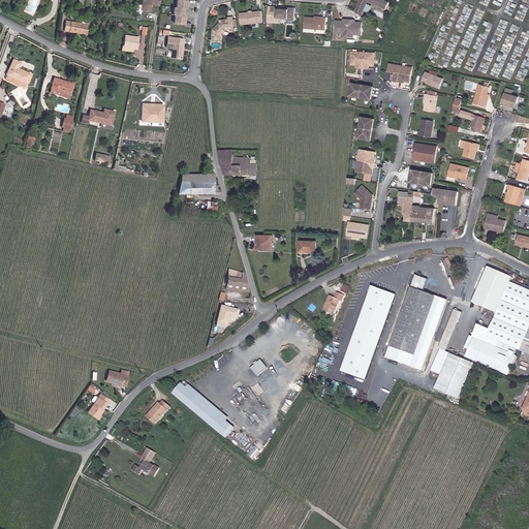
[(135,9),(143,10),(144,4),(145,4),(145,0),(142,0),(142,5),(135,4),(135,9)]
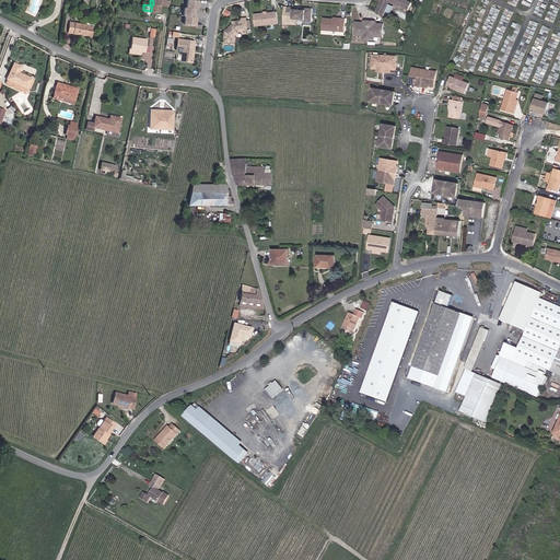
[(152,4),(151,11),(156,12),(158,6),(160,6),(163,7),(164,1),(163,0),(153,0),(153,4),(152,4)]
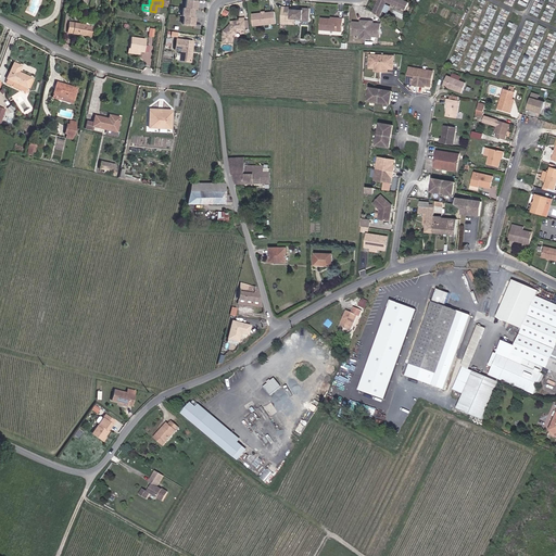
[(400,0),(379,0),(374,13),(380,19),(387,2),(406,11),(409,4),(400,0)]
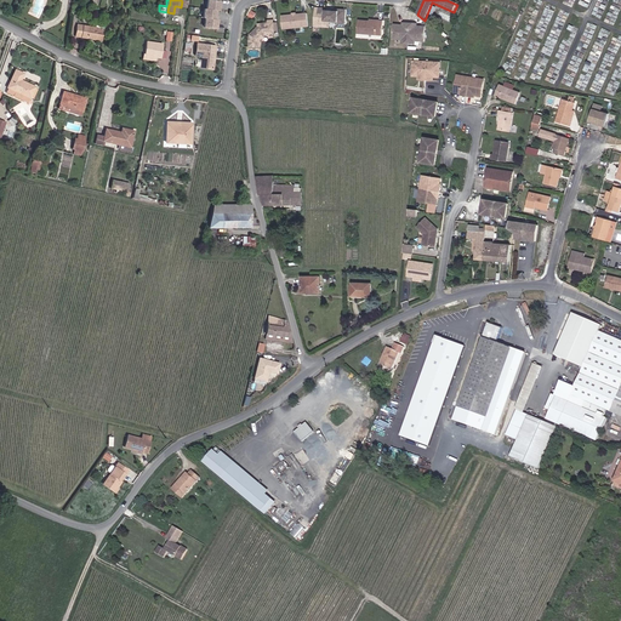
[(206,11),(216,12),(218,12),(220,3),(208,1),(206,11)]
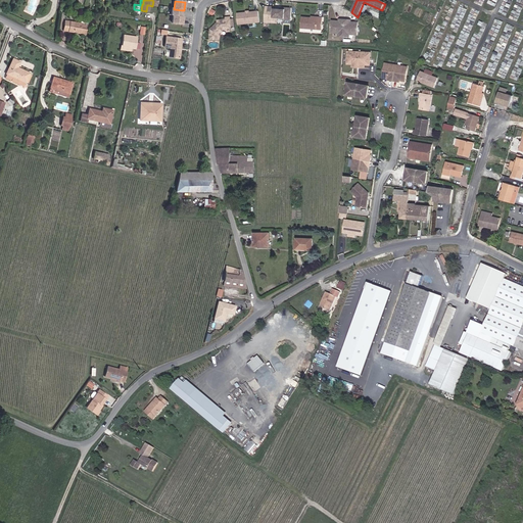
[(266,7),(265,24),(269,24),(269,21),(273,22),(273,19),(278,19),(284,19),(284,21),(291,21),(291,9),(282,8),(282,10),(274,10),(274,8),(266,7)]
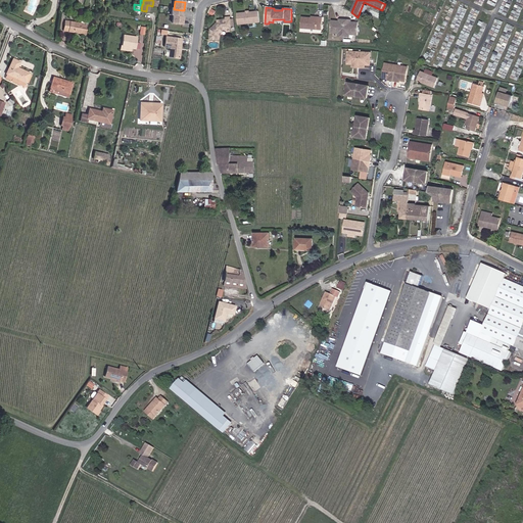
[(181,17),(182,10),(174,9),(172,8),(171,16),(173,16),(181,17)]
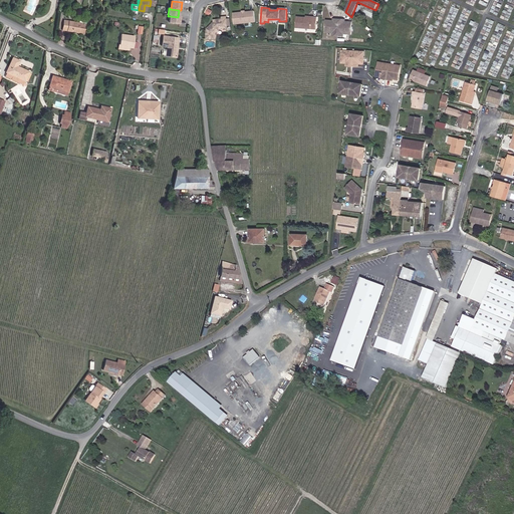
[(254,12),(233,14),(234,25),(255,23),(254,12)]
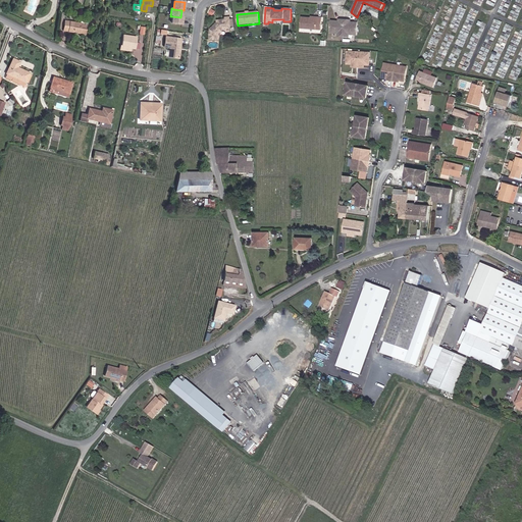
[(183,17),(180,17),(172,16),(171,23),(181,25),(183,17)]
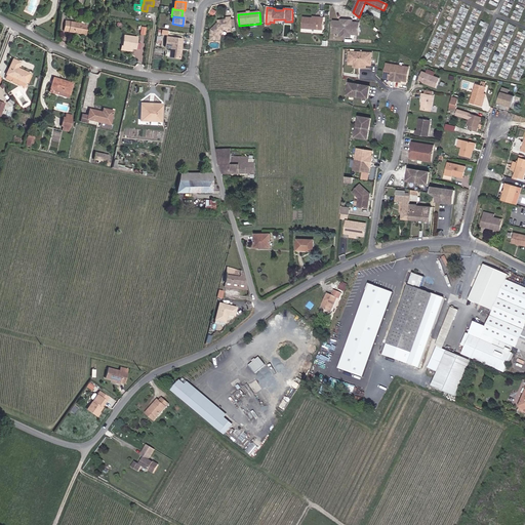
[(324,18),(319,18),(319,19),(313,19),(303,18),(301,30),(323,31),(324,18)]
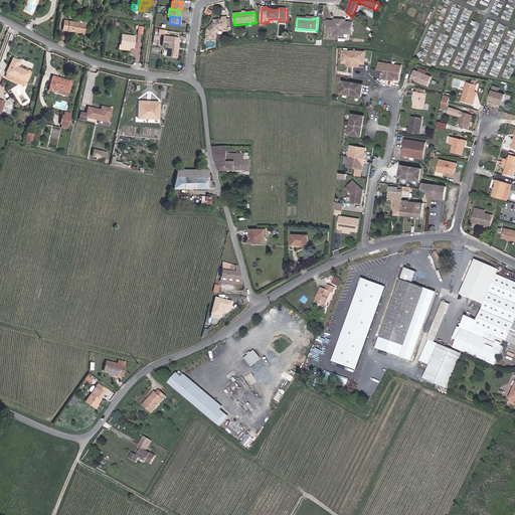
[(215,25),(207,33),(206,44),(216,44),(216,38),(221,31),(228,30),(227,19),(223,20),(223,22),(218,22),(218,24),(216,26),(215,25)]
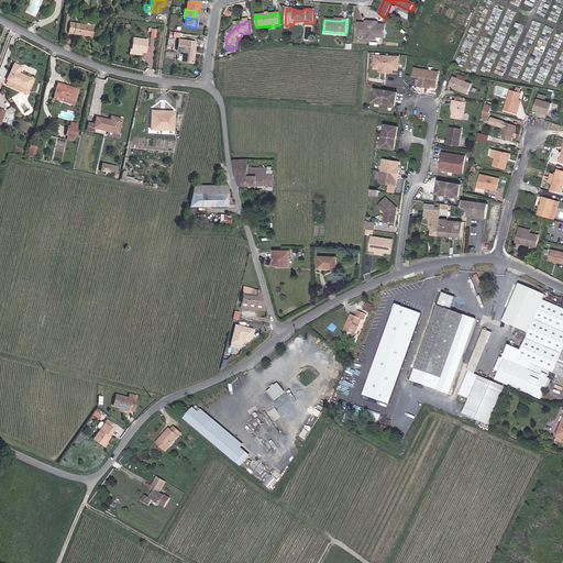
[(92,36),(95,26),(87,24),(70,22),(68,33),(92,36)]
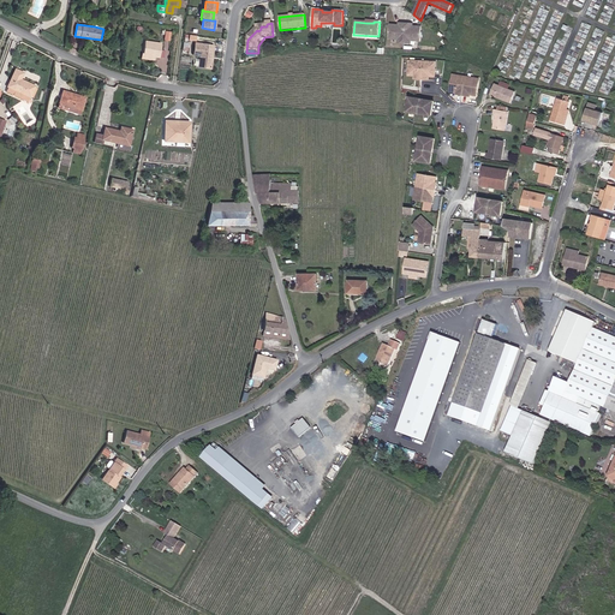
[(401,27),(390,25),(390,27),(389,40),(398,41),(398,43),(411,45),(412,42),(421,42),(422,28),(411,27),(411,24),(401,24),(401,27)]
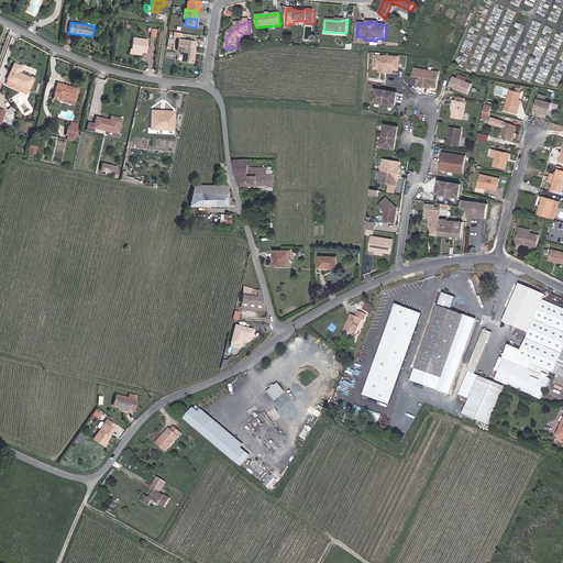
[(146,53),(147,40),(133,37),(131,51),(146,53)]
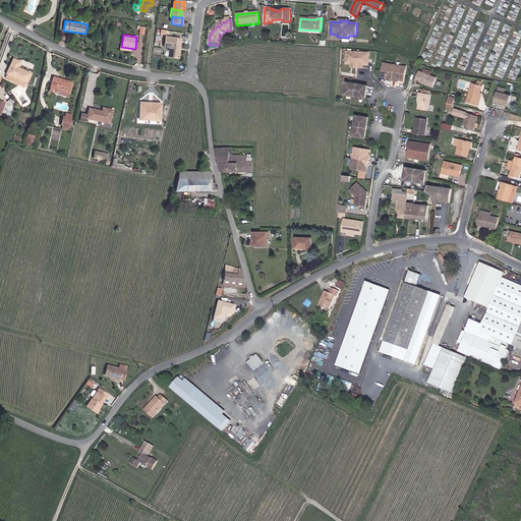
[(180,49),(181,40),(166,38),(164,48),(170,49),(169,58),(179,59),(180,52),(179,51),(179,49),(180,49)]
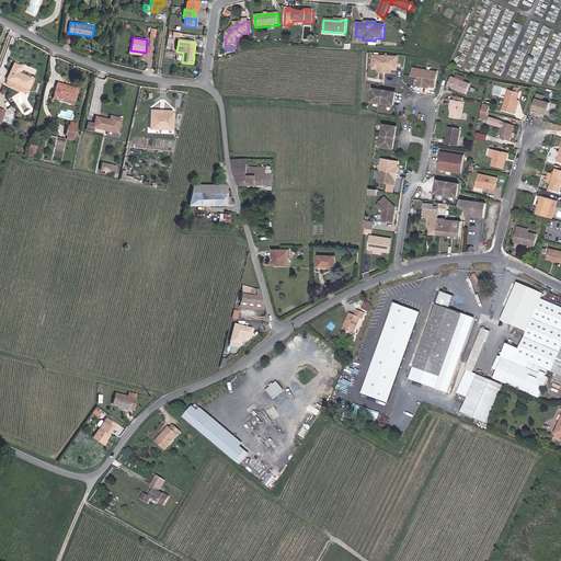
[(396,55),(370,54),(370,67),(375,67),(375,69),(378,69),(378,70),(386,71),(386,70),(389,70),(389,68),(395,68),(396,55)]
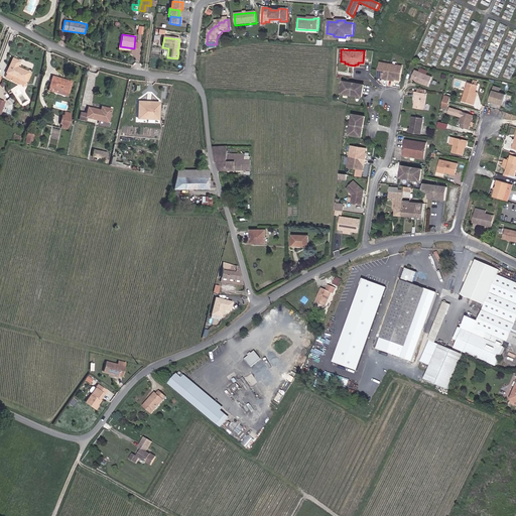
[(4,77),(14,81),(16,77),(24,81),(27,74),(15,68),(18,61),(11,58),(4,77)]
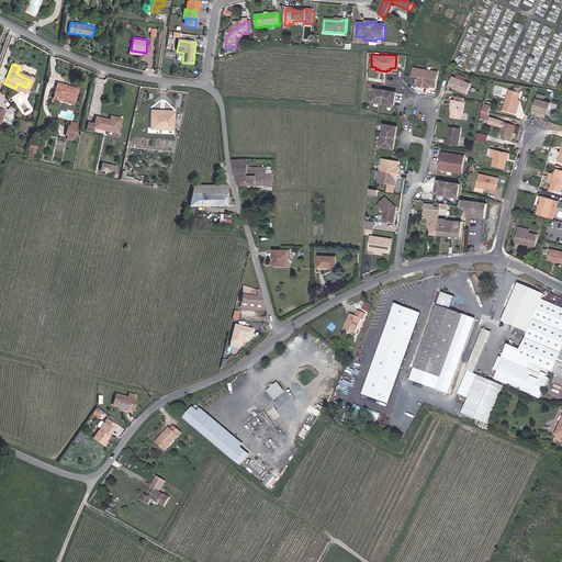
[(428,86),(429,86),(435,88),(438,72),(415,67),(412,82),(417,83),(418,83),(418,86),(427,88),(428,86)]
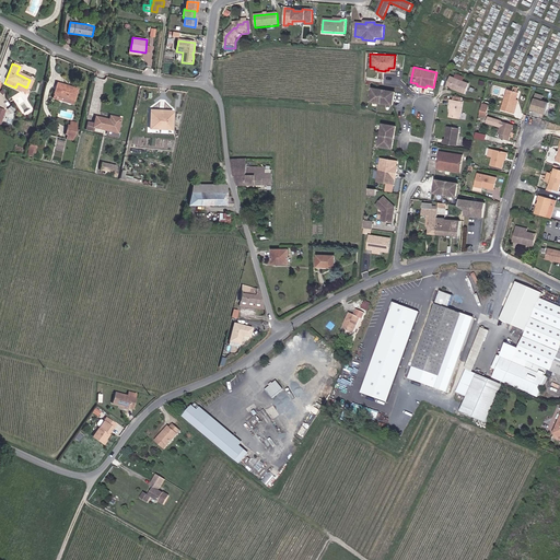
[(469,84),(451,77),(447,86),(466,94),(469,84)]
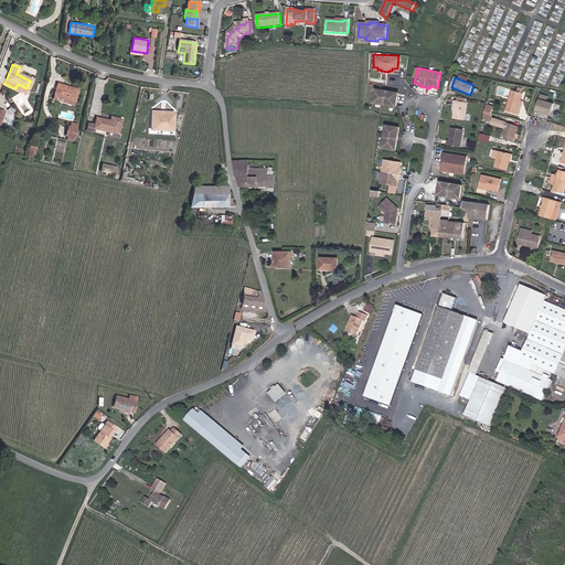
[(83,93),(81,92),(62,87),(60,98),(80,104),(83,93)]
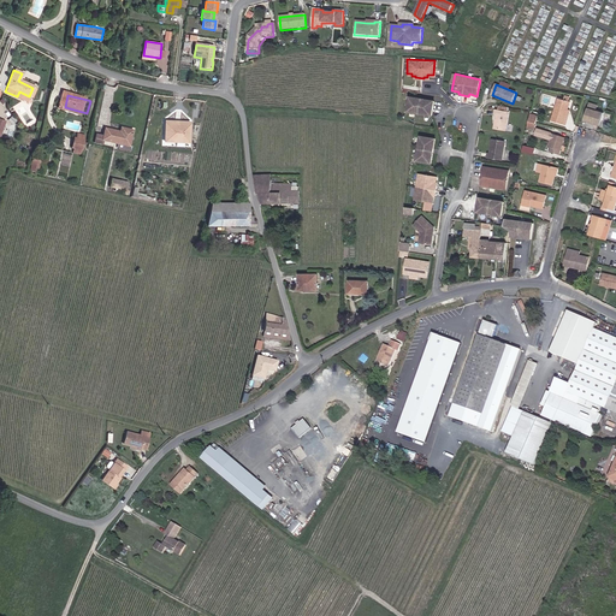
[(419,101),(420,98),(410,95),(408,110),(432,114),(434,100),(425,98),(425,102),(419,101)]
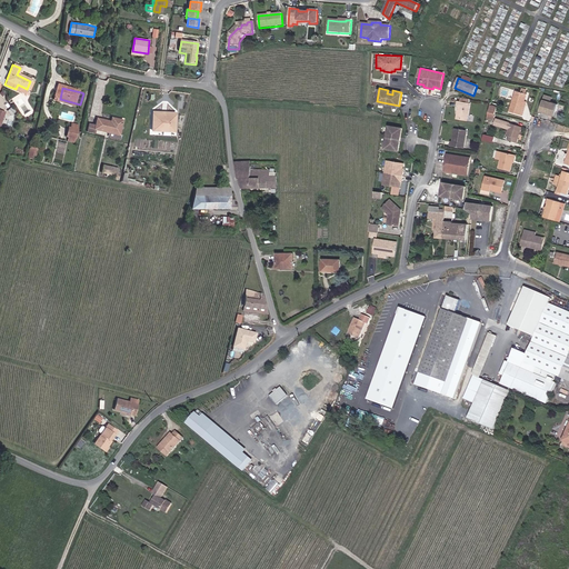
[(522,115),(523,111),(522,110),(525,101),(527,95),(526,93),(527,91),(522,89),(521,92),(516,91),(510,111),(522,115)]
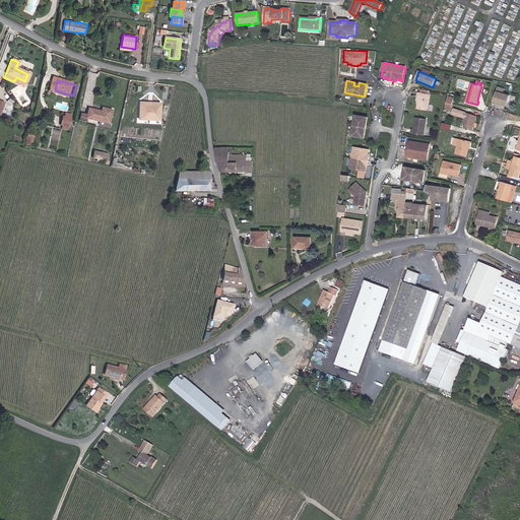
[(73,95),(55,90),(54,94),(72,100),(73,95)]
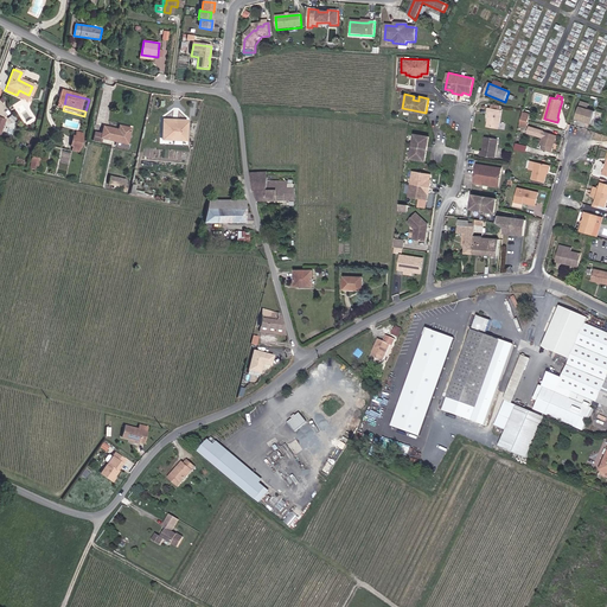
[(590,123),(594,112),(580,107),(576,119),(590,123)]
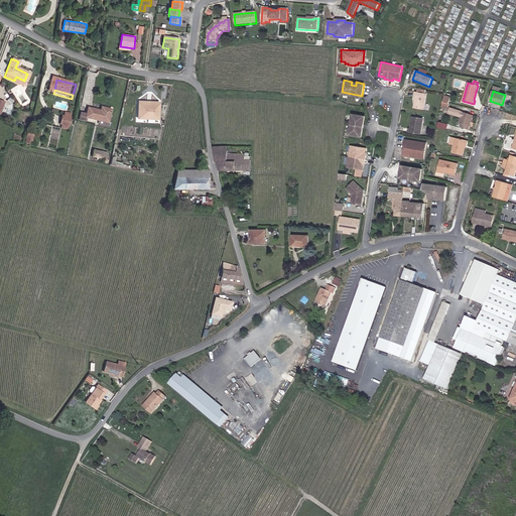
[(428,94),(415,92),(414,96),(416,96),(414,108),(425,110),(428,94)]
